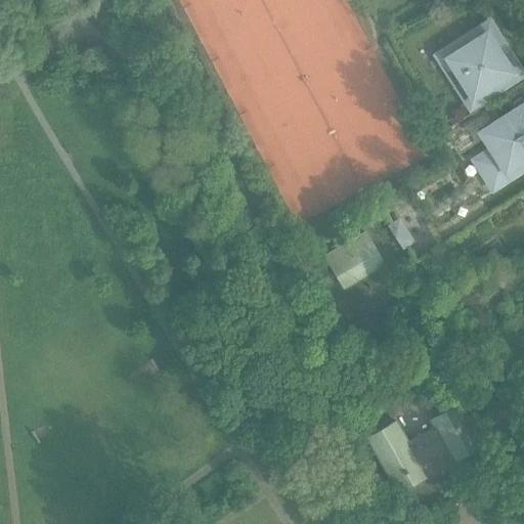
[(514,75),(517,74),(506,56),(504,57),(496,47),(499,45),(489,30),(487,28),(442,57),(471,102),(477,99),(515,75),(514,75)]
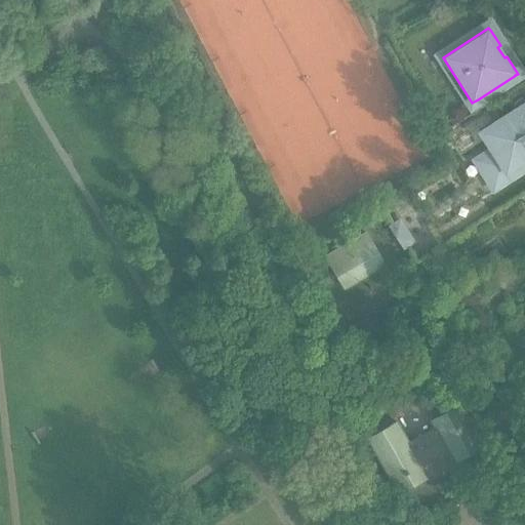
[(524,106),(483,132),(495,152),(494,153),(489,156),(481,162),(494,184),(503,177),(503,178),(524,164),(524,106)]
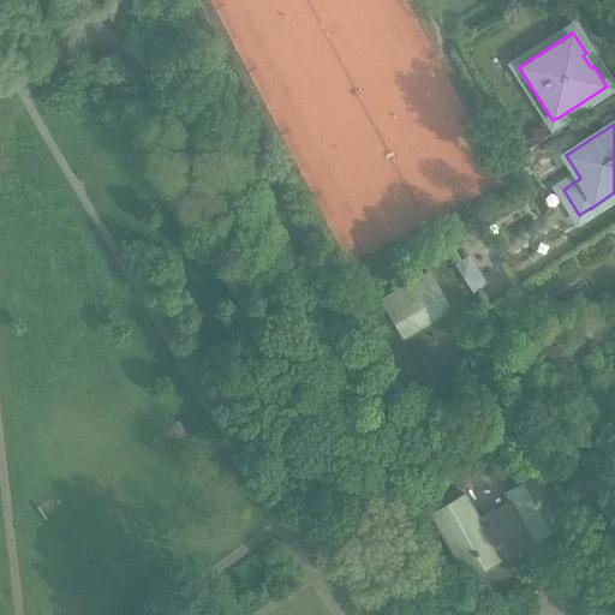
[(484,282),(469,258),(464,262),(457,266),(471,291),(472,290),(478,286),(484,282)]
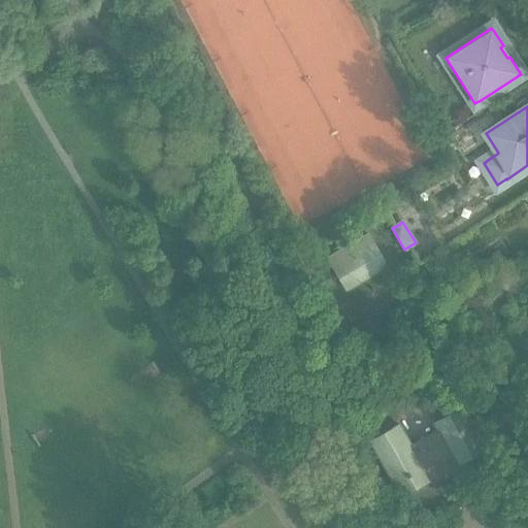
[(385,265),(372,244),(366,233),(327,257),(333,267),(345,288),(385,265)]
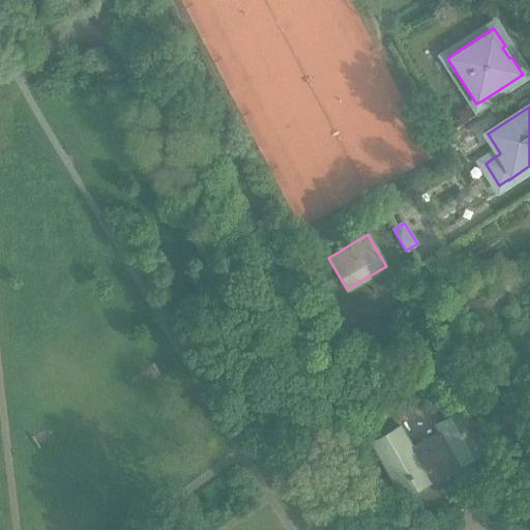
[(299,274),(310,291),(312,295),(320,289),(307,269),(299,274)]
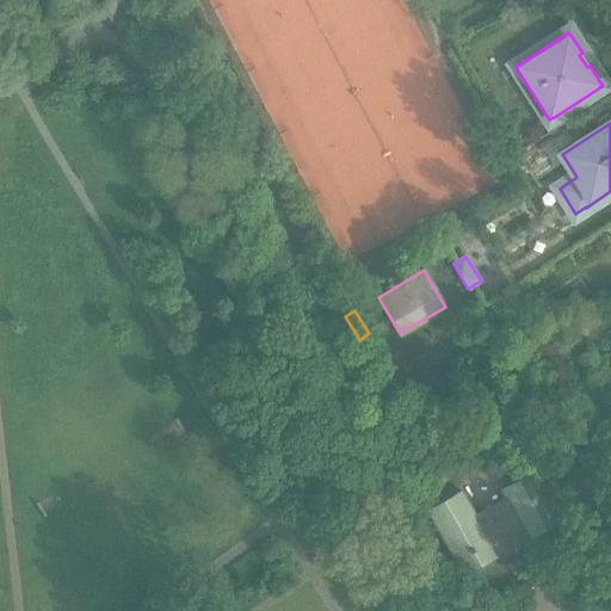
[(523,346),(537,368),(559,353),(544,332),(523,346)]
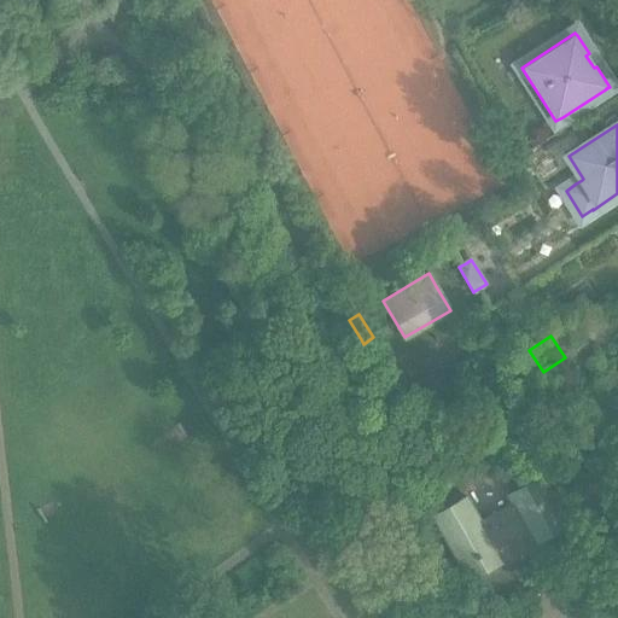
[(470,582),(536,544),(569,525),(541,476),(507,495),(512,503),(481,522),(466,497),(432,516),(470,582)]
